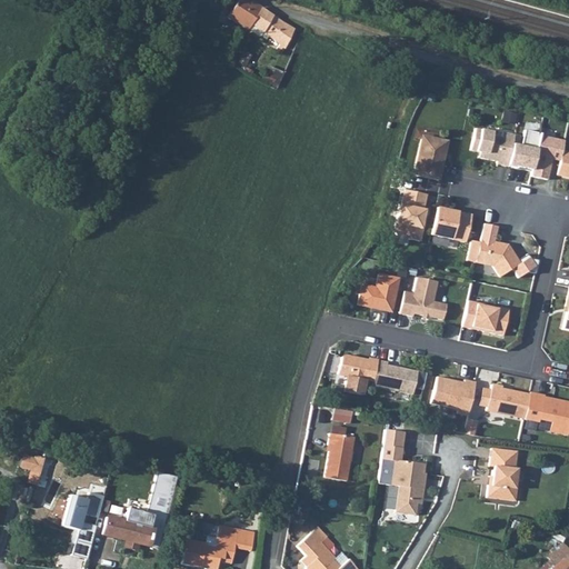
[(248,30),(260,8),(251,2),(243,0),(238,0),(227,19),(247,31),(248,30)]
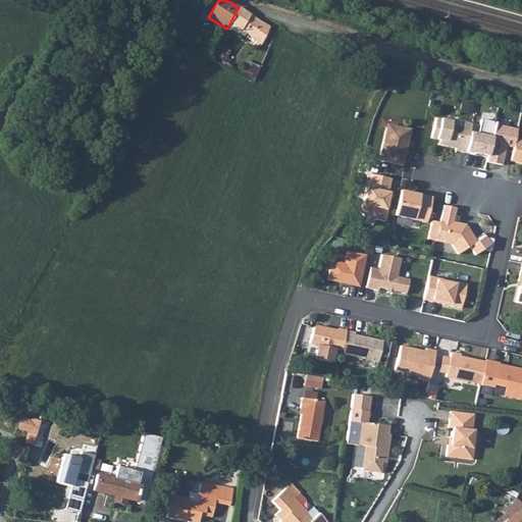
[(167,3),(161,13),(168,17),(173,6),(167,3)]
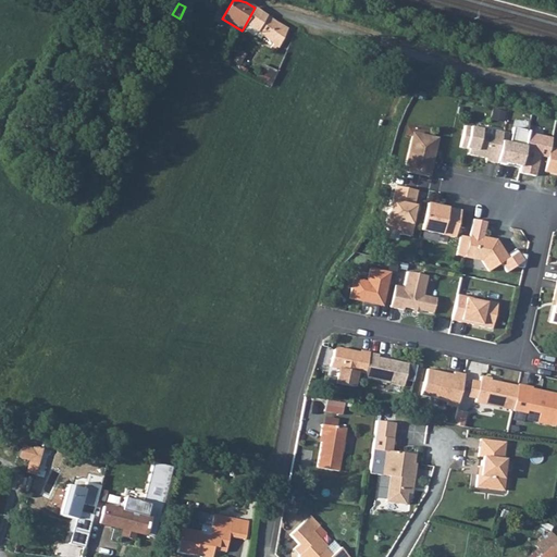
[(255,8),(243,29),(254,37),(255,36),(260,39),(262,36),(277,48),(288,28),(255,8)]
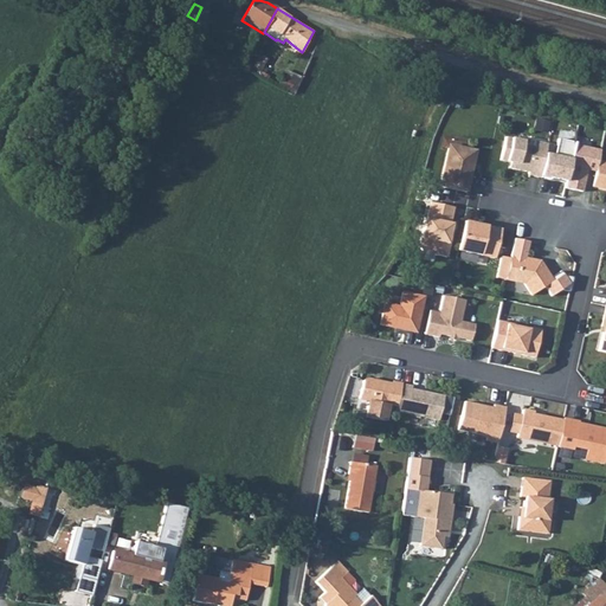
[(260,55),(253,68),(260,71),(268,58),(260,55)]
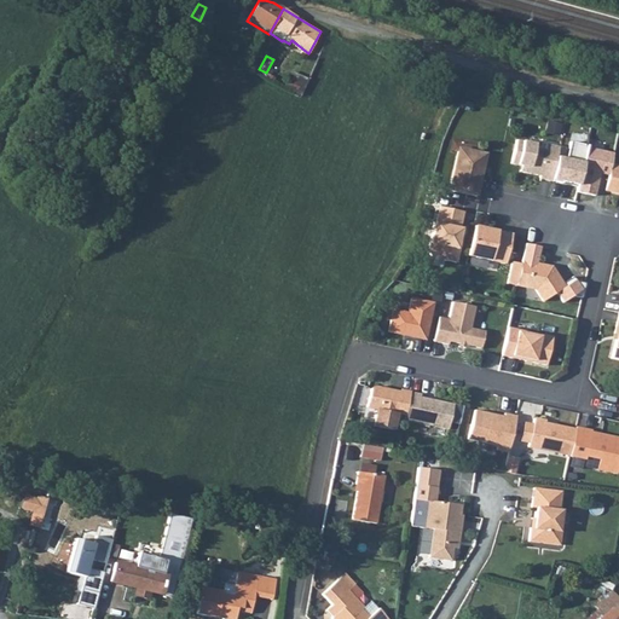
[(259,69),(258,73),(273,81),(275,77),(266,73),(259,69)]
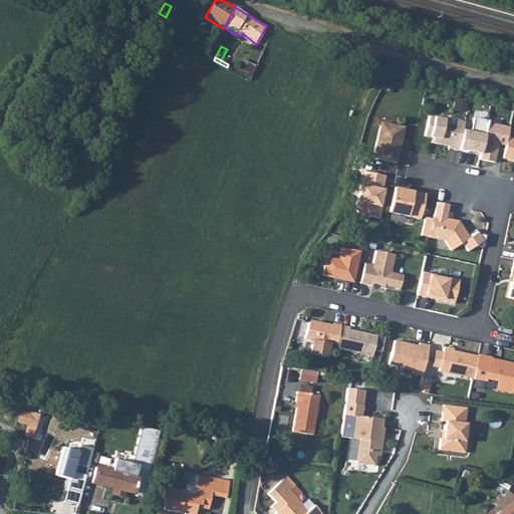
[(247,61),(241,74),(250,78),(256,65),(247,61)]
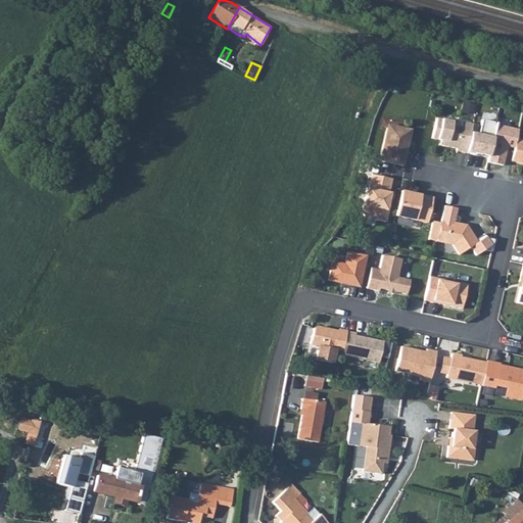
[(435,119),(431,138),(439,140),(442,140),(441,145),(456,148),(455,150),(464,153),(469,133),(471,124),(460,122),(459,127),(449,125),(450,122),(435,119)]
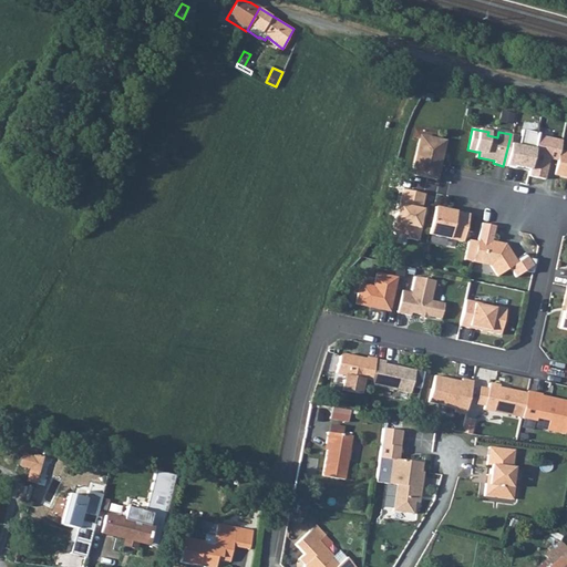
[(528,171),(535,135),(536,134),(522,131),(519,146),(508,144),(503,166),(528,171)]
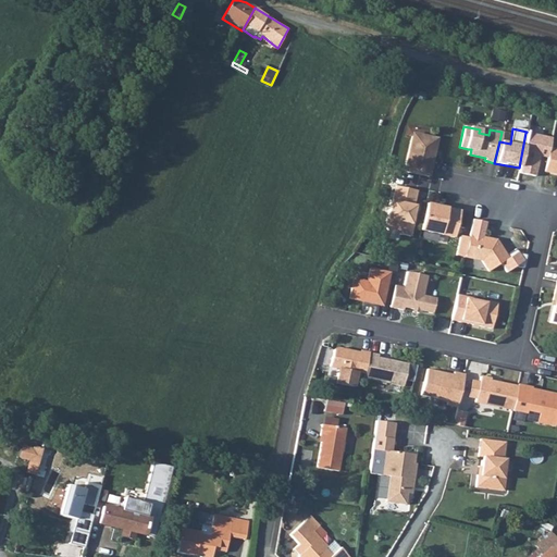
[(411,135),(405,170),(429,175),(434,151),(431,150),(434,136),(416,133),(411,135)]
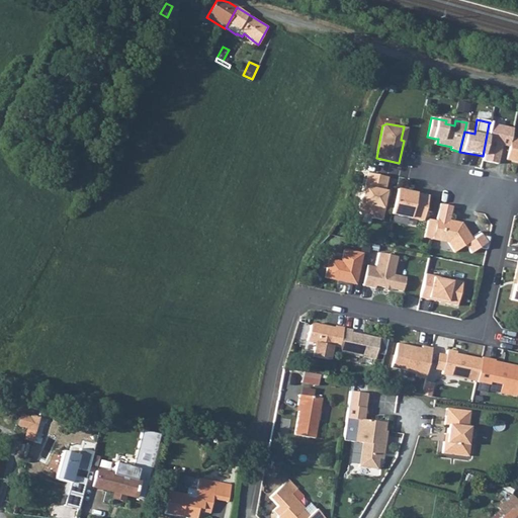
[(512,128),(489,123),(483,156),(482,162),(498,165),(502,146),(508,148),(510,138),(512,128)]
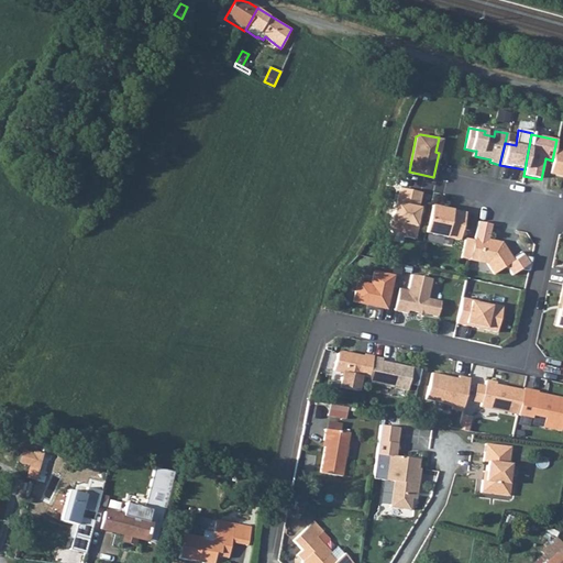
[(552,161),(550,173),(562,175),(562,151),(554,150),(552,161)]
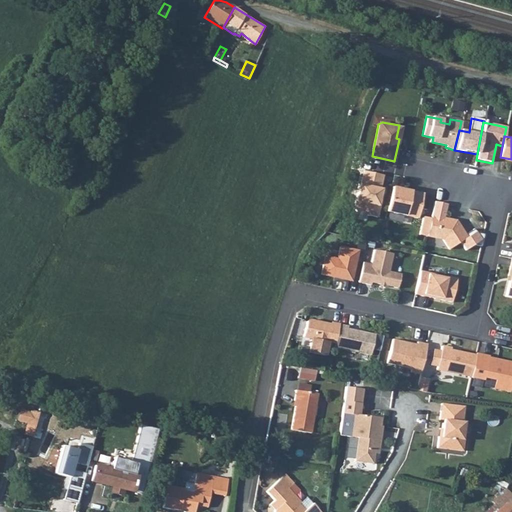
[(380,188),(382,174),(363,170),(360,183),(359,183),(353,207),(356,211),(377,216),(379,205),(377,205),(381,188),(380,188)]
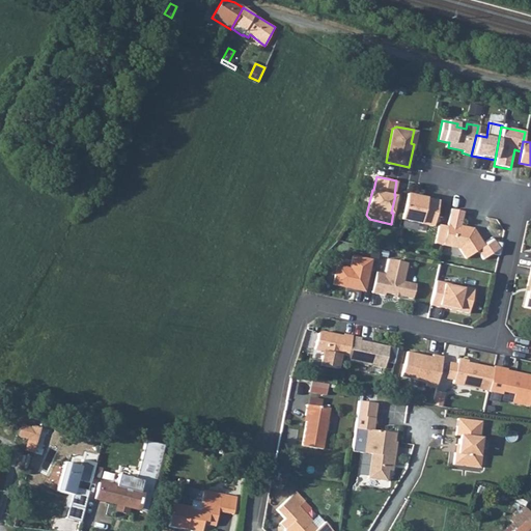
[(438,202),(406,195),(399,220),(432,227),(438,202)]
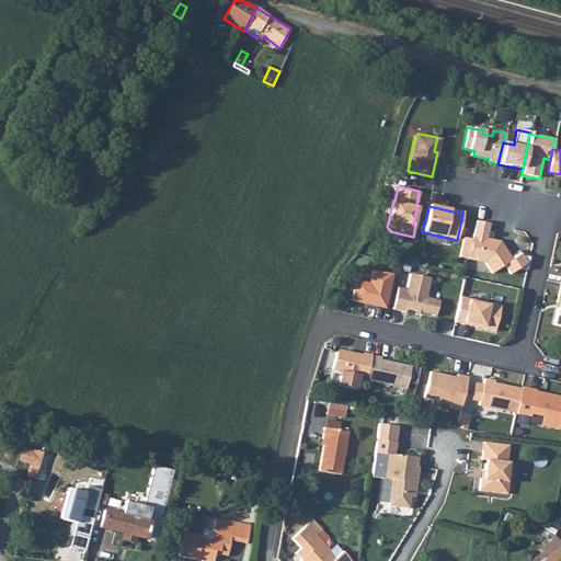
[(476,221),(471,239),(468,259),(483,262),(491,273),(502,264),(508,274),(527,262),(521,252),(510,260),(497,241),(487,239),(490,225),(476,221)]
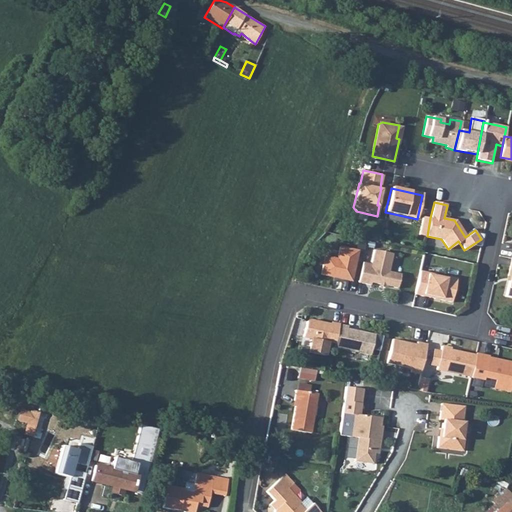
[(427,236),(430,218),(423,217),(420,234),(427,236)]
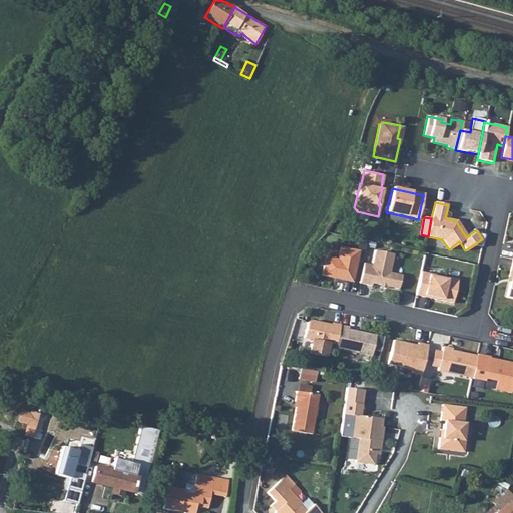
[(320,273),(350,279),(356,249),(339,245),(336,258),(324,254),(320,273)]
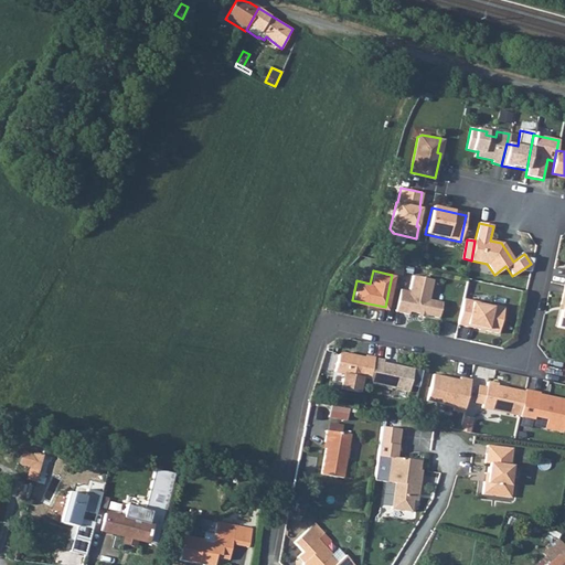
[(398,287),(393,309),(407,312),(407,309),(436,316),(439,300),(426,297),(430,277),(411,274),(407,289),(398,287)]
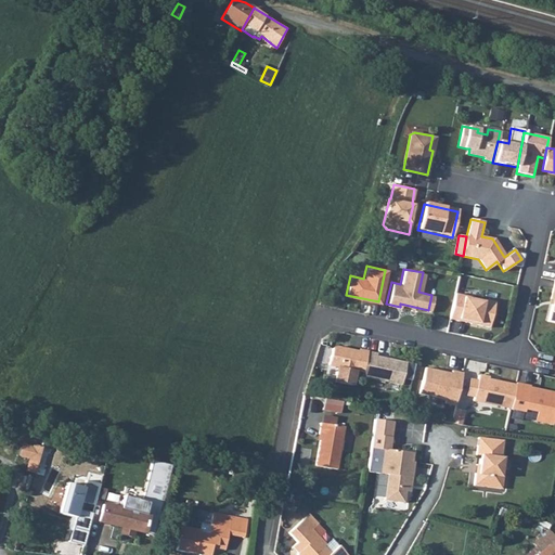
[(453,292),(448,317),(487,325),(493,300),(453,292)]
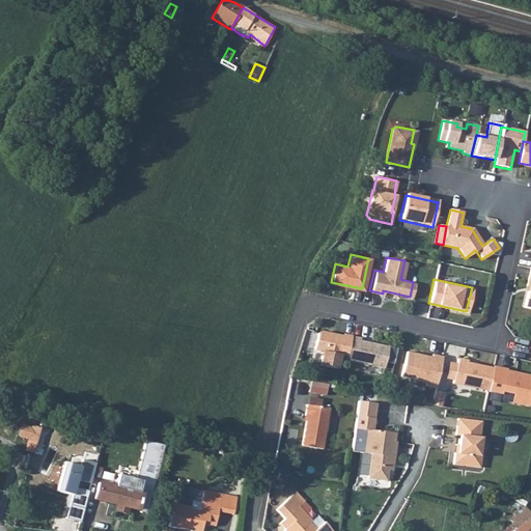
[(346,356),(350,335),(341,334),(341,335),(319,331),(316,333),(313,348),(322,351),(318,364),(336,368),(338,354),(346,356)]
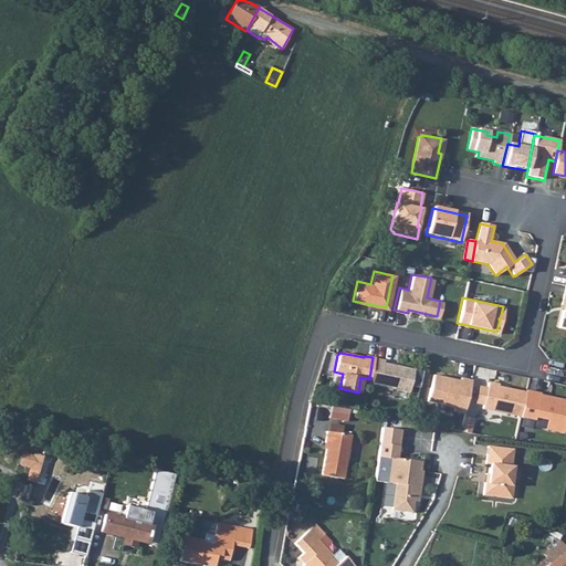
[(383,359),(373,357),(369,379),(368,384),(408,391),(412,368),(383,363),(383,359)]
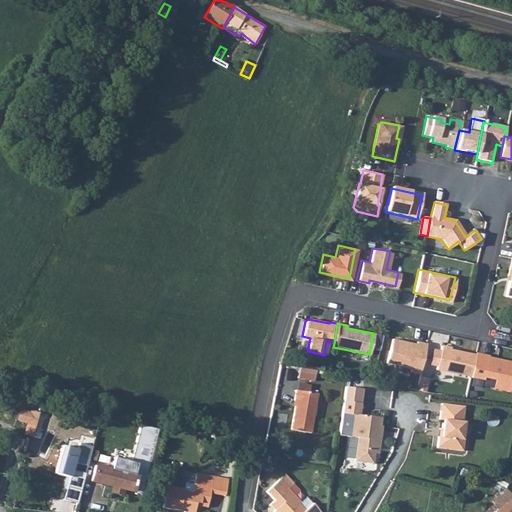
[(420,373),(426,343),(416,341),(415,344),(391,338),(386,362),(410,367),(410,371),(420,373)]
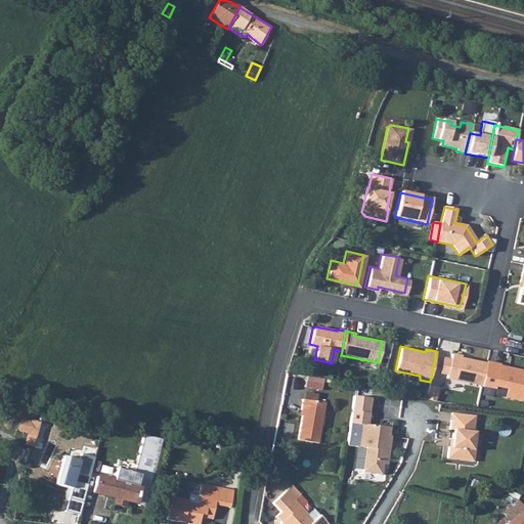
[(482,384),(486,362),(462,357),(462,355),(452,353),(451,358),(447,374),(447,377),(482,384)]
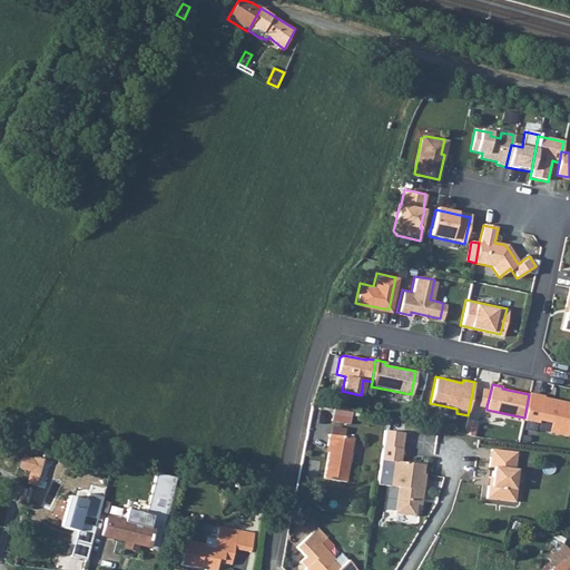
[(487,406),(491,390),(482,387),(479,404),(487,406)]
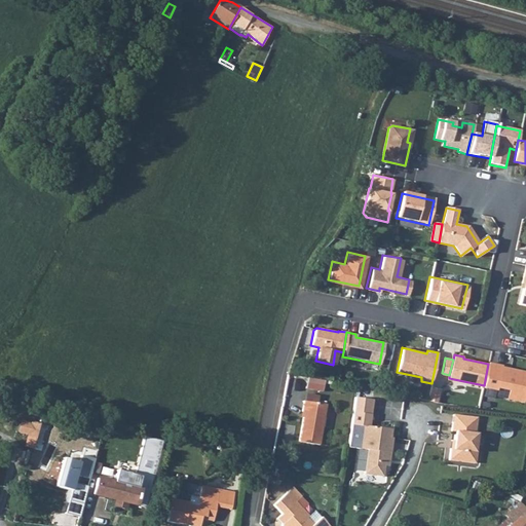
[(502,365),(489,362),(488,364),(484,385),(484,386),(496,389),(497,386),(509,389),(506,398),(524,402),(525,390),(525,371),(501,366),(502,365)]
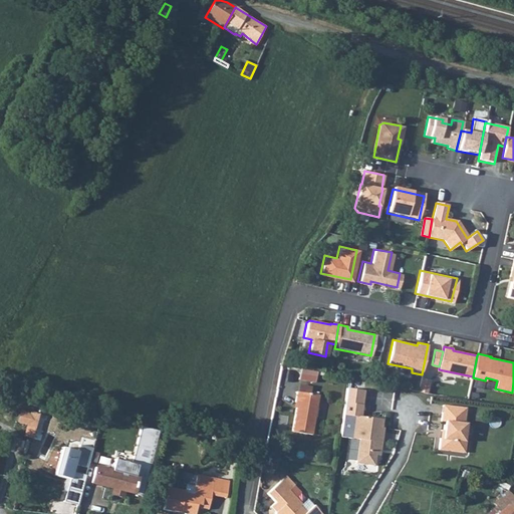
[(300,380),(317,383),(318,372),(302,369),(300,380)]
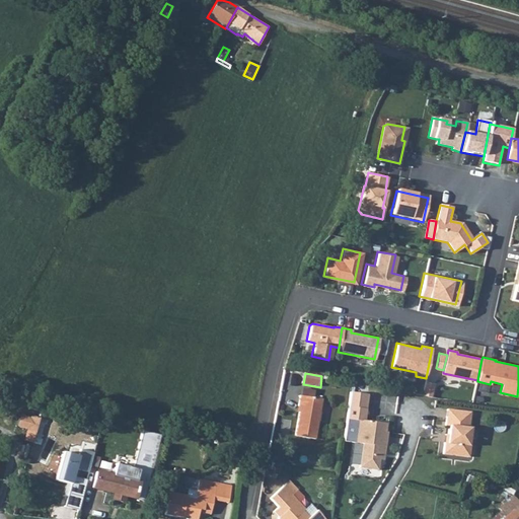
[(426,396),(434,397),(437,385),(428,383),(426,396)]
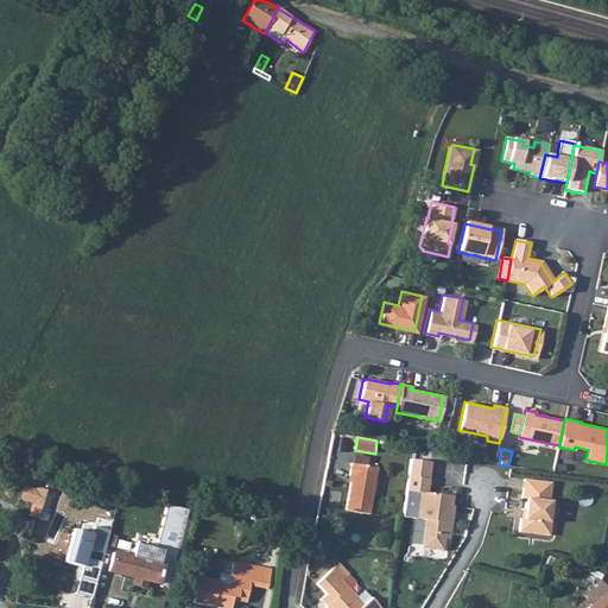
[(563,451),(561,461),(575,463),(577,454),(563,451)]
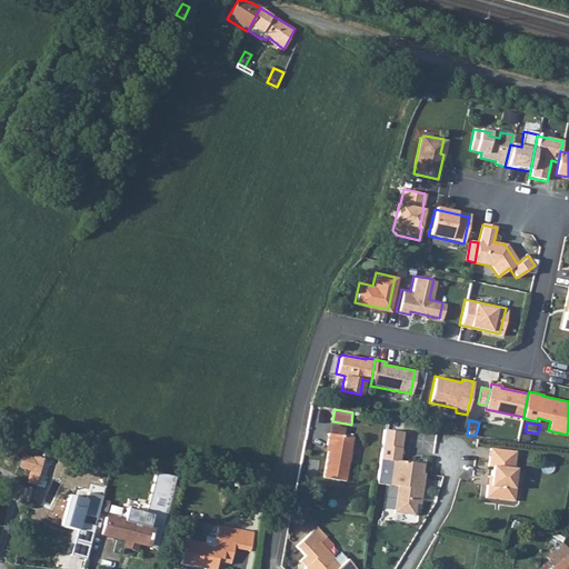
[(401,431),(383,430),(377,482),(390,483),(393,460),(398,461),(401,431)]
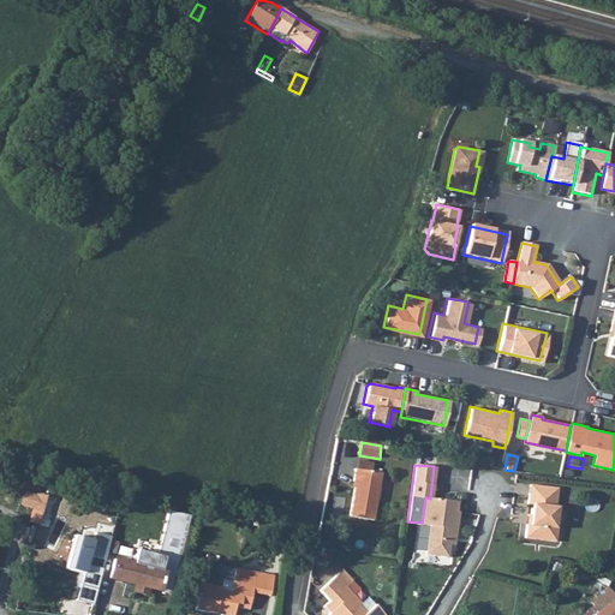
[(375,520),(382,475),(354,471),(353,481),(358,482),(357,489),(356,489),(351,517),(375,520)]
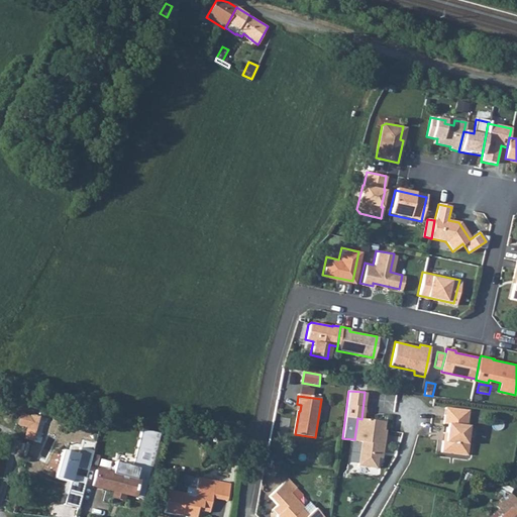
[(443,441),(442,452),(468,455),(469,443),(467,443),(469,427),(467,427),(469,411),(445,408),(443,424),(446,425),(445,441),(443,441)]
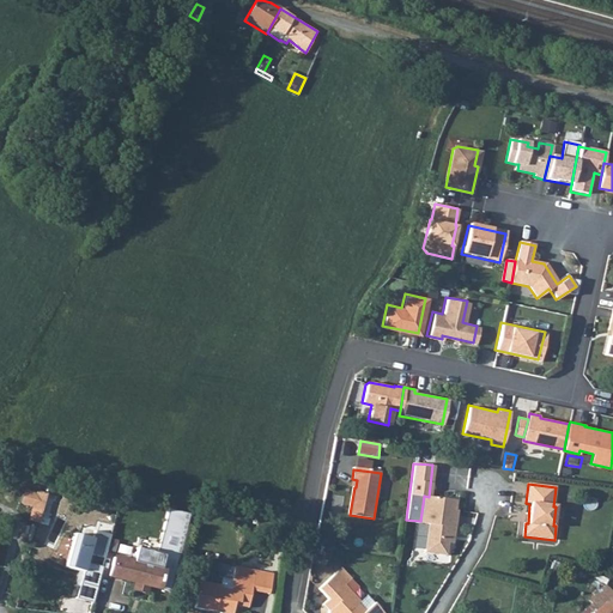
[(34,509),(43,513),(49,495),(38,492),(34,509)]
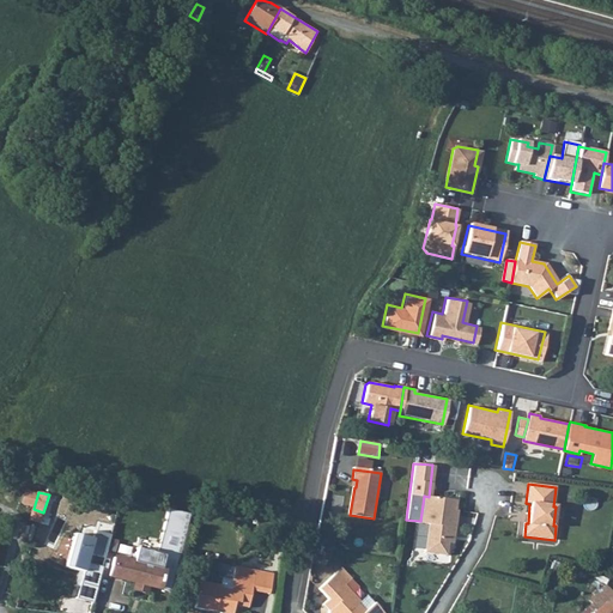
[(455,510),(456,501),(429,497),(424,496),(420,521),(420,523),(429,525),(424,552),(447,554),(449,541),(450,540),(453,527),(455,527),(457,510),(455,510)]
